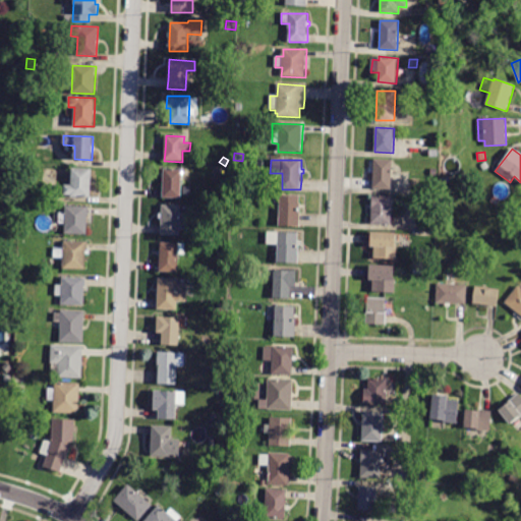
[(391,189),(372,188),(374,160),(392,160),(391,189)]
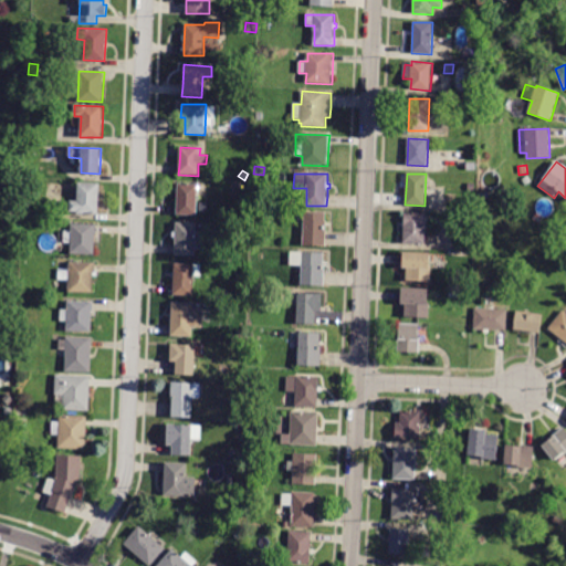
[(524,187),(521,180),(527,176),(531,182),(524,187)]
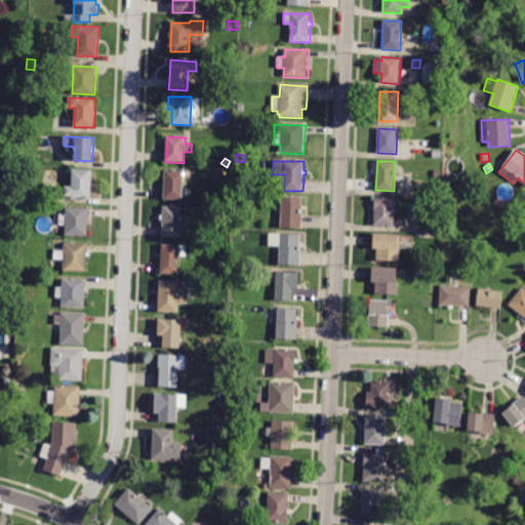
[(72,171),(73,169),(92,170),(91,199),(71,198),(71,196),(65,196),(65,187),(72,187),(72,171)]
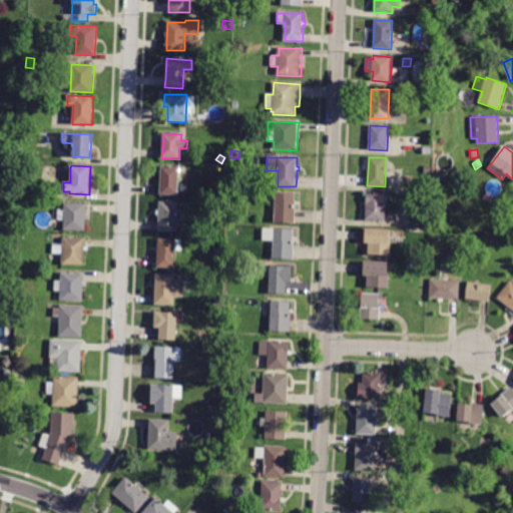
[(160,187),(161,166),(179,167),(178,195),(160,194),(160,187)]
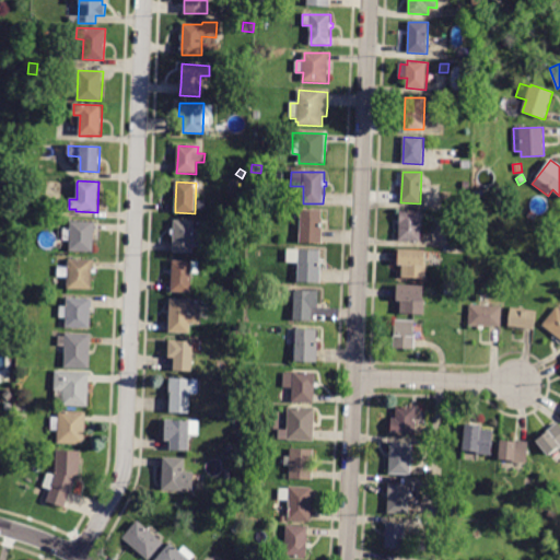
[(322,243),(322,244),(300,243),(301,210),(322,211),(322,219),(323,219),(322,243)]
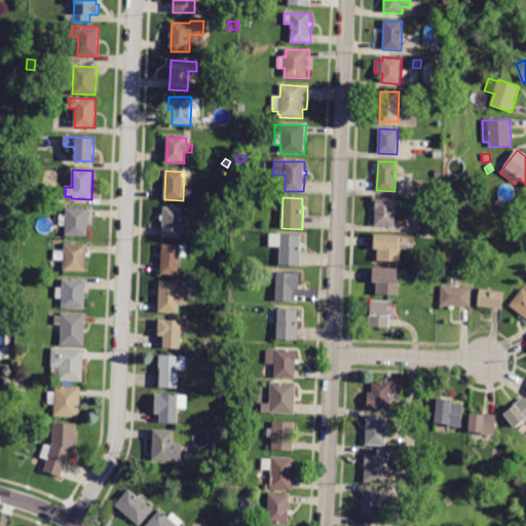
[(395,227),(374,226),(376,197),(396,198),(395,227)]
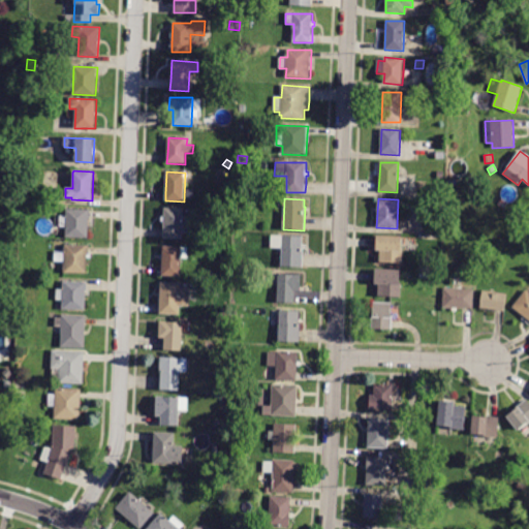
[(163,230),(164,208),(183,209),(183,217),(191,217),(190,232),(182,232),(182,239),(163,238),(163,230)]
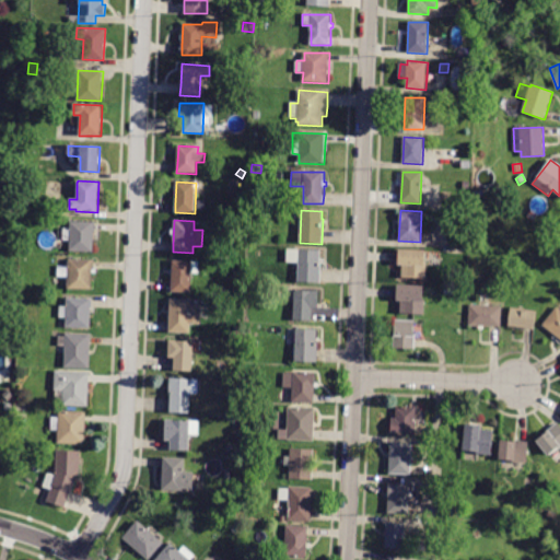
[(96,231),(96,232),(98,232),(98,240),(94,240),(94,252),(70,252),(70,241),(62,241),(62,229),(70,229),(70,223),(96,223),(96,231)]
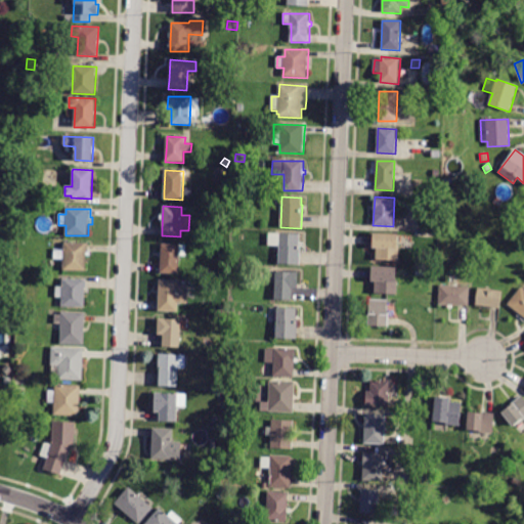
[(226,242),(219,237),(222,231),(229,235),(226,242)]
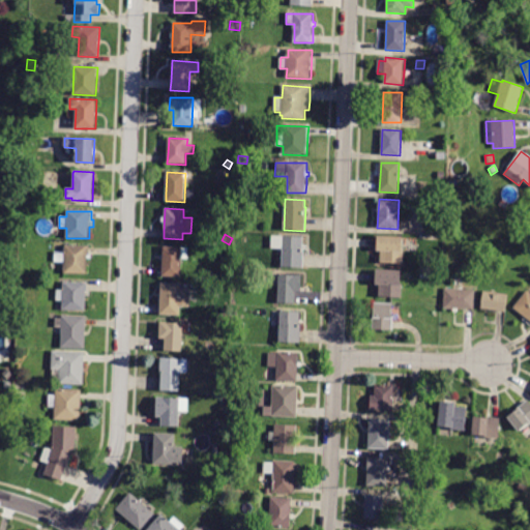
[(304,267),(304,268),(282,267),(283,249),(272,249),(272,236),(303,237),(303,246),(304,246),(304,267)]
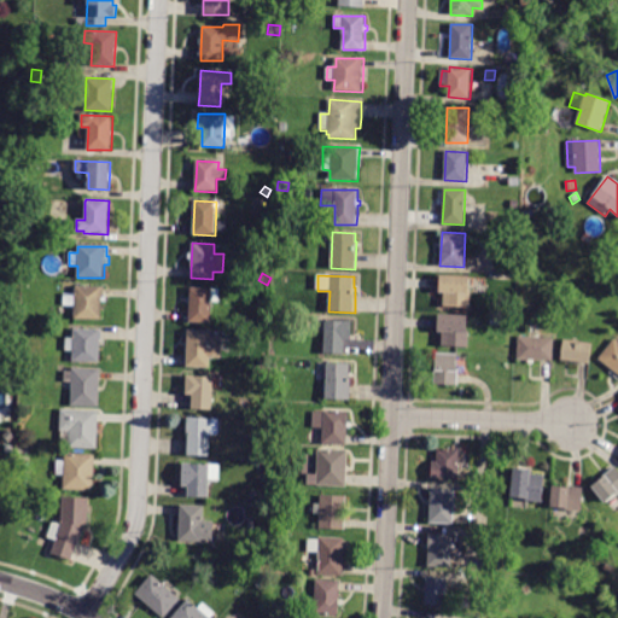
[(468,291),(471,291),(470,308),(443,307),(444,292),(439,292),(441,275),(470,277),(468,291)]
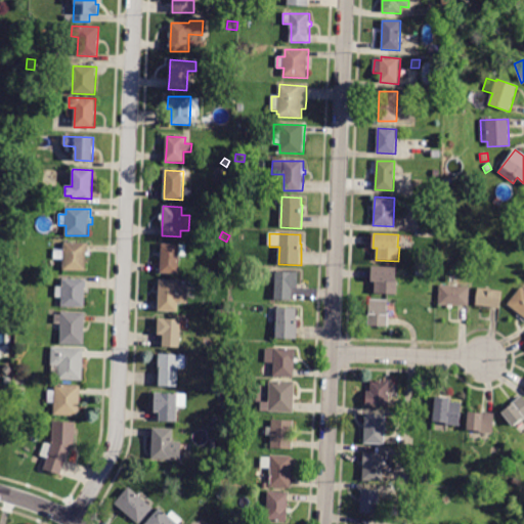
[(88,252),(91,252),(91,256),(87,256),(86,271),(63,270),(63,259),(53,259),(54,250),(64,250),(64,243),(89,244),(88,252)]
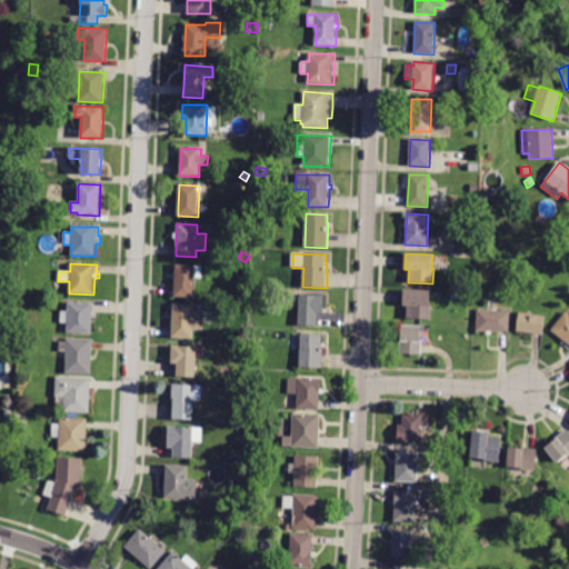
[(175,288),(176,265),(202,266),(202,278),(195,277),(195,298),(175,297),(175,288)]
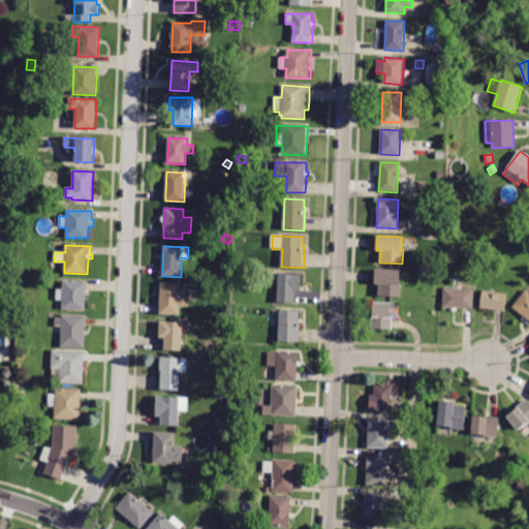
[(375,270),(401,270),(400,281),(401,281),(401,297),(378,297),(378,284),(375,284),(375,270)]
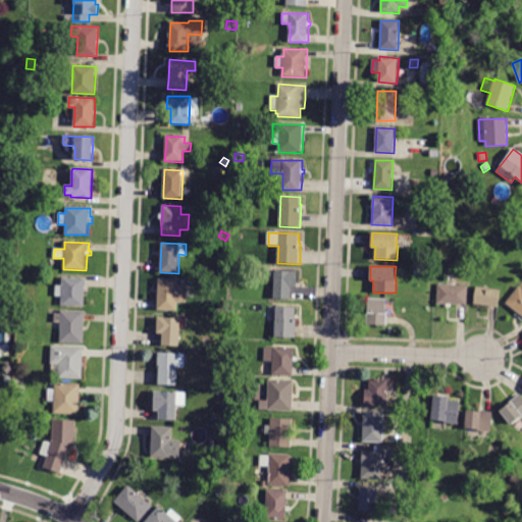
[(274,271),(274,270),(297,271),(297,288),(292,288),(291,300),(273,299),(274,271)]
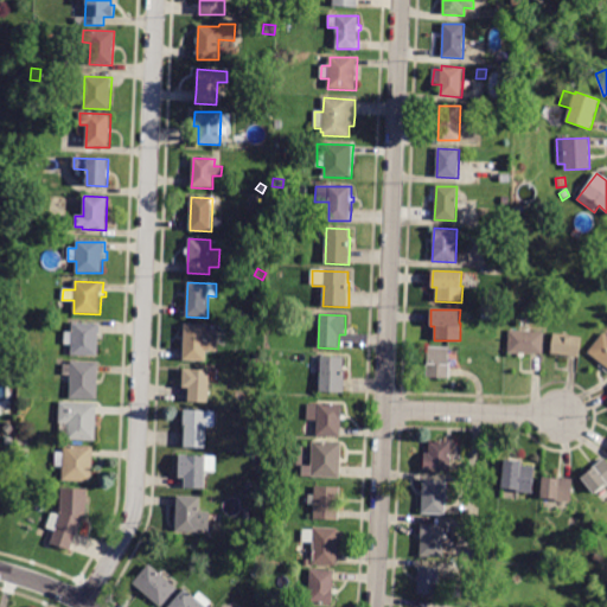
[(98,324),(100,324),(97,357),(72,355),(72,345),(65,344),(65,332),(72,332),(72,323),(98,324)]
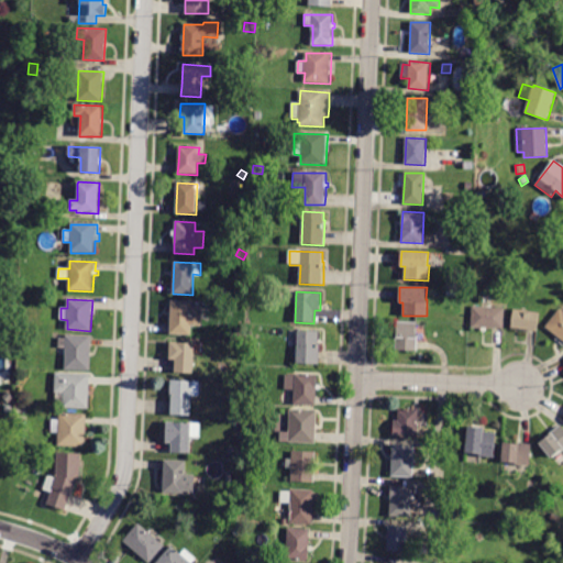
[(190,335),(169,334),(170,301),(192,302),(192,306),(202,307),(201,327),(191,326),(190,335)]
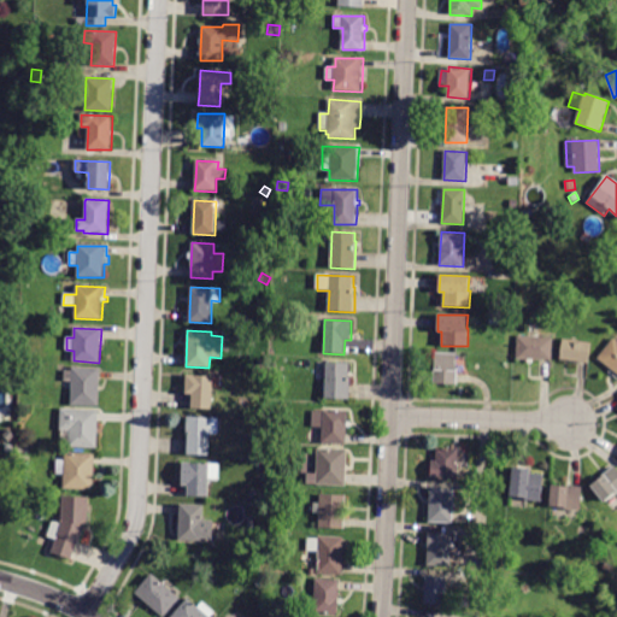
[(516,359),(517,336),(552,338),(552,360),(516,359)]
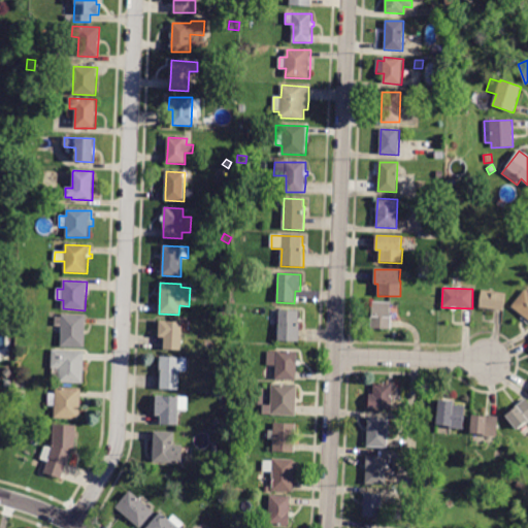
[(527,320),(512,306),(525,289),(527,291),(527,320)]
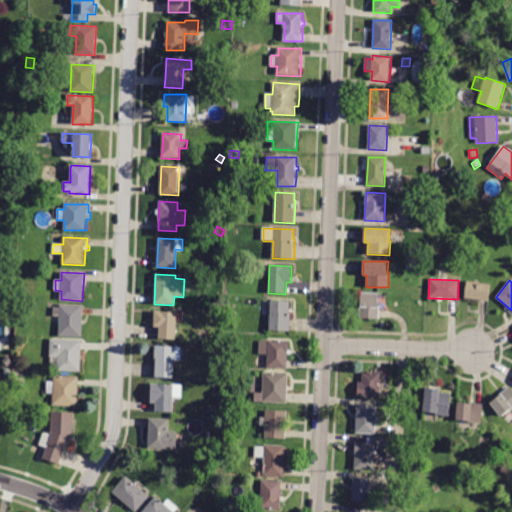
[(464,298),(467,281),(491,284),(488,302),(464,298)]
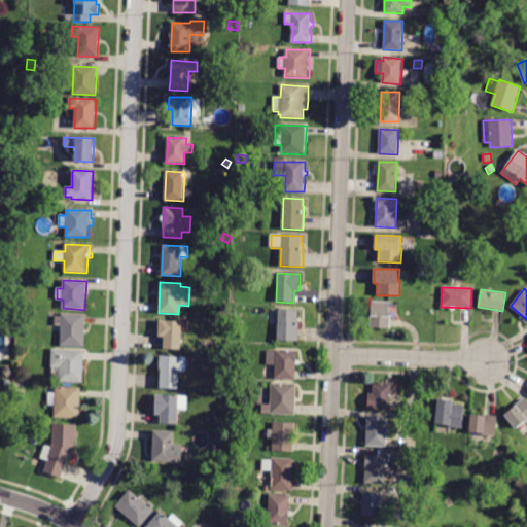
[(389,326),(371,326),(372,300),(390,301),(389,326)]
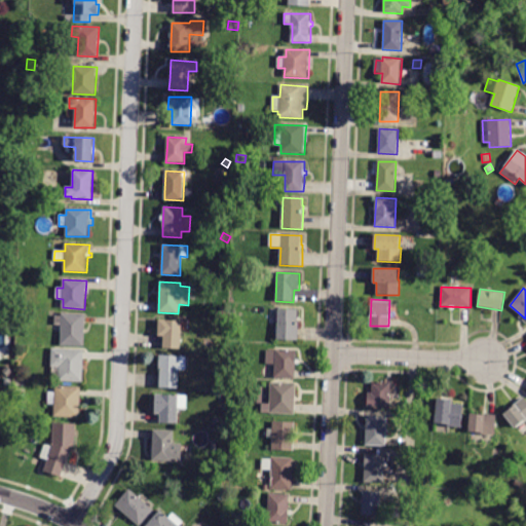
[(277,309),(277,308),(298,309),(297,322),(299,322),(298,340),(276,340),(277,309)]
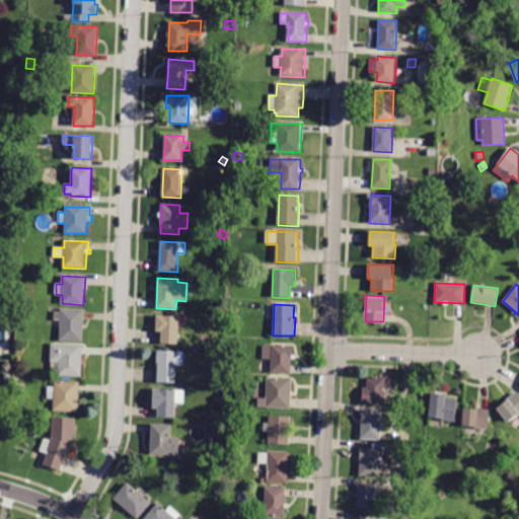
[(84,319),(83,342),(60,342),(61,321),(54,321),(54,312),(61,312),(61,309),(84,310),(84,319)]
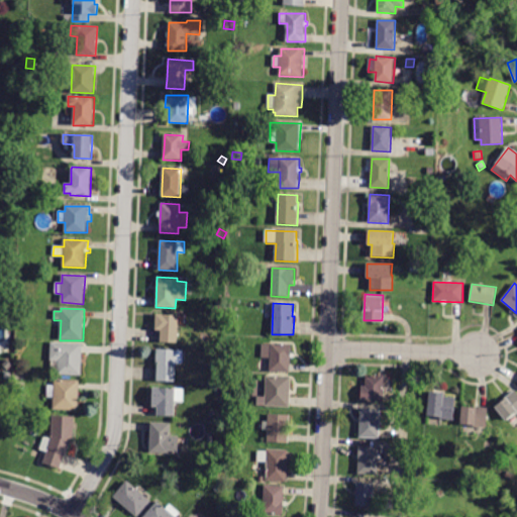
[(156,329),(156,314),(179,315),(178,343),(160,342),(161,330),(156,330),(156,329)]
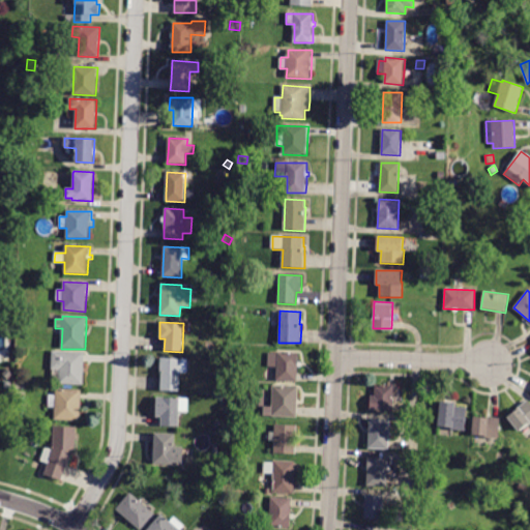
[(85,361),(84,385),(59,384),(59,381),(53,381),(53,370),(52,369),(52,351),(85,352),(85,361)]
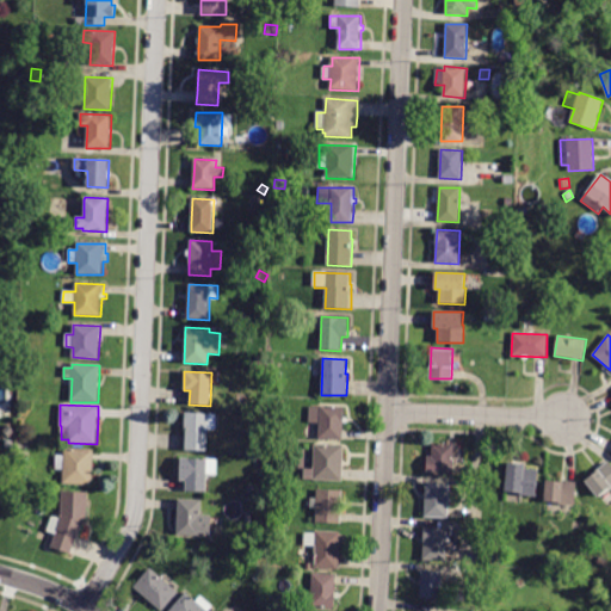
[(344,439),(344,440),(319,439),(320,424),(309,423),(310,407),(321,407),(321,406),(346,407),(344,439)]
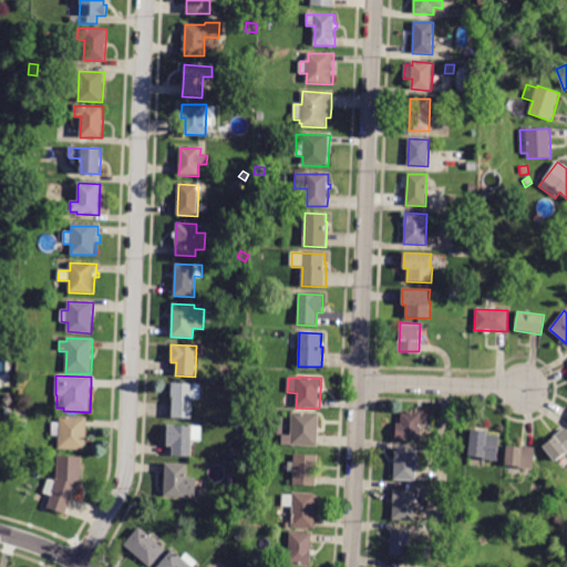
[(172,403),(173,400),(171,400),(172,383),(202,383),(200,400),(193,399),(193,419),(172,419),(172,403)]
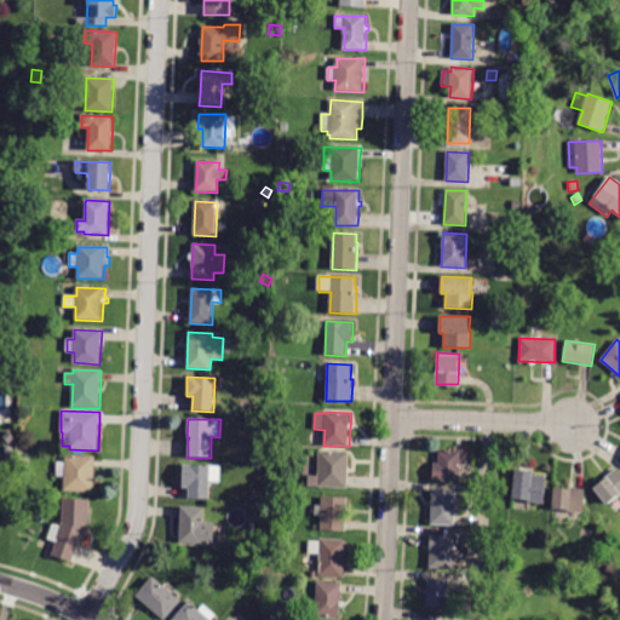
[(459,482),(432,481),(434,463),(438,463),(438,451),(461,452),(459,482)]
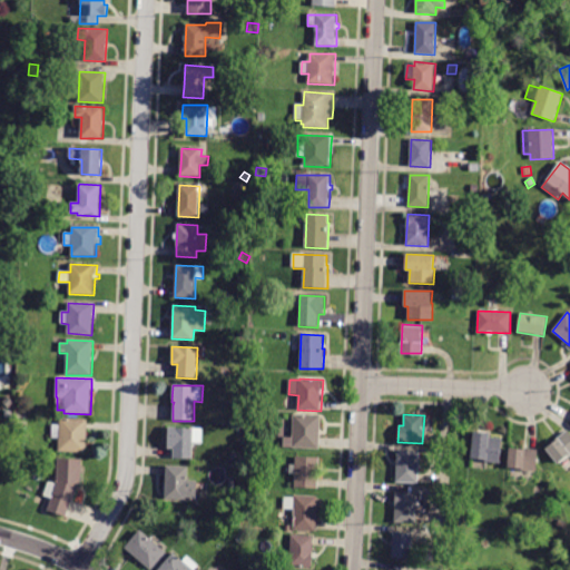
[(320,446),(320,450),(284,449),(284,438),(293,438),(293,415),(321,415),(320,446)]
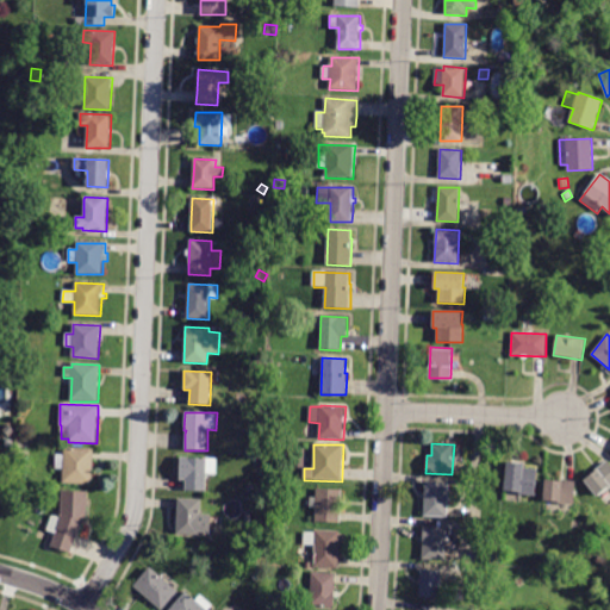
[(93,459),(92,485),(63,484),(64,468),(55,468),(56,455),(64,455),(64,448),(94,449),(93,459)]
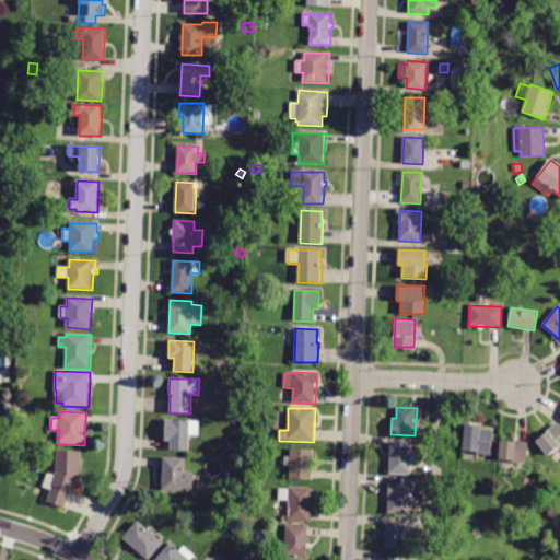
[(165,421),(199,421),(199,436),(189,436),(189,451),(171,451),(171,441),(165,441),(165,421)]
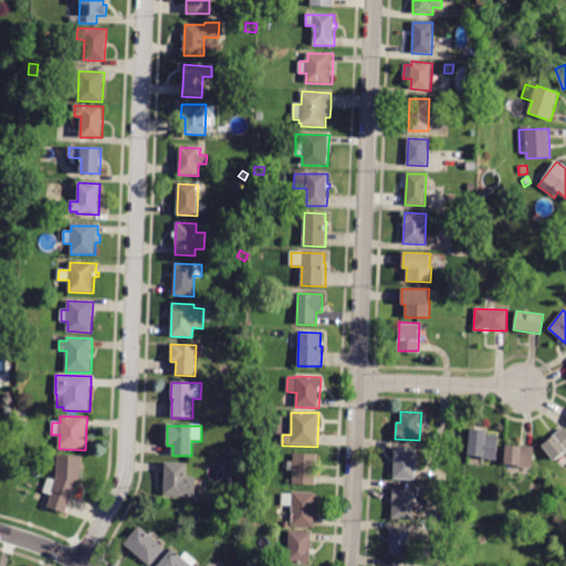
[(565,453),(565,452),(554,461),(542,446),(553,438),(552,437),(564,428),(565,430),(565,453)]
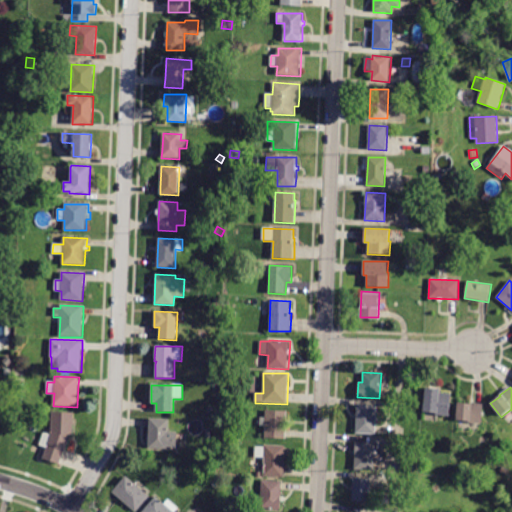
[(440,389),(439,393),(451,394),(449,416),(436,415),(436,412),(423,411),(425,388),(440,389)]
